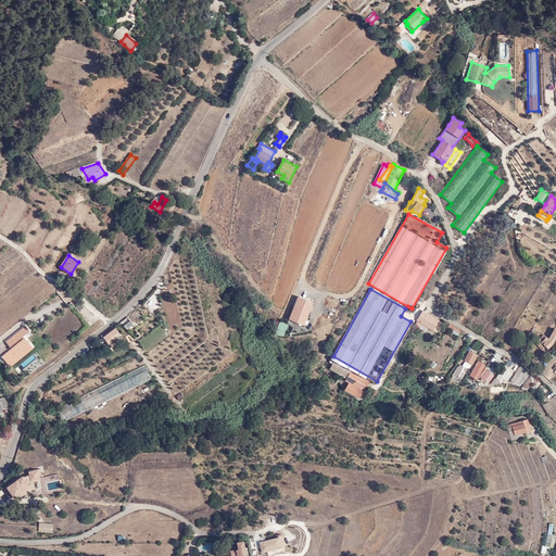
[(312,303),(298,298),(289,319),(303,325),(312,303)]
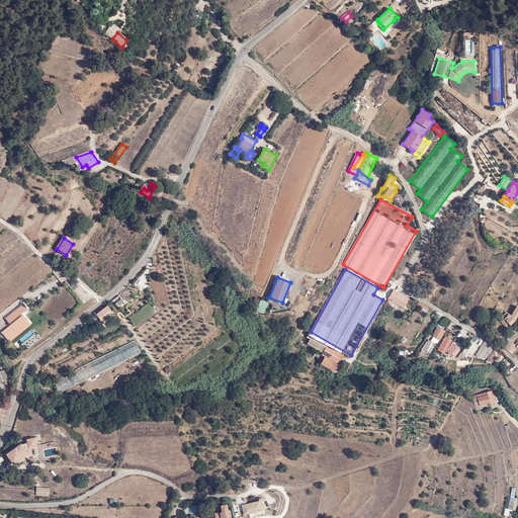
[(390,296),(389,298),(403,308),(409,298),(394,289),(390,296)]
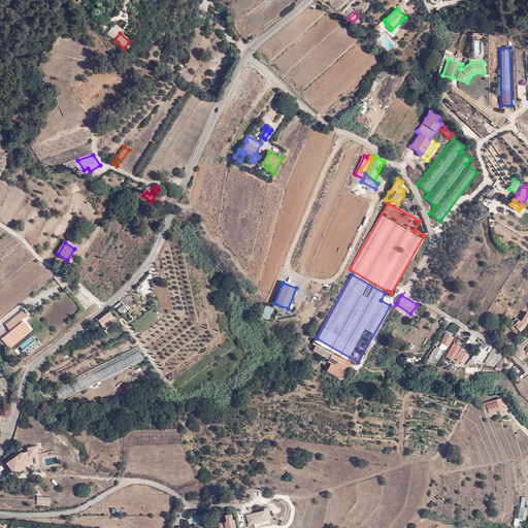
[(417,304),(410,314),(415,316),(420,306),(417,304)]
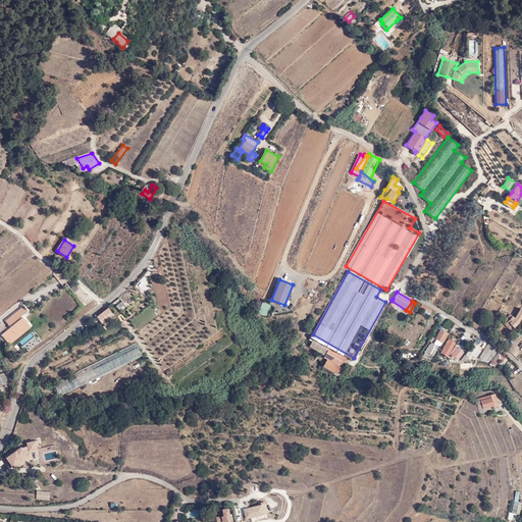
[(23,306),(5,321),(9,326),(28,311),(23,306)]
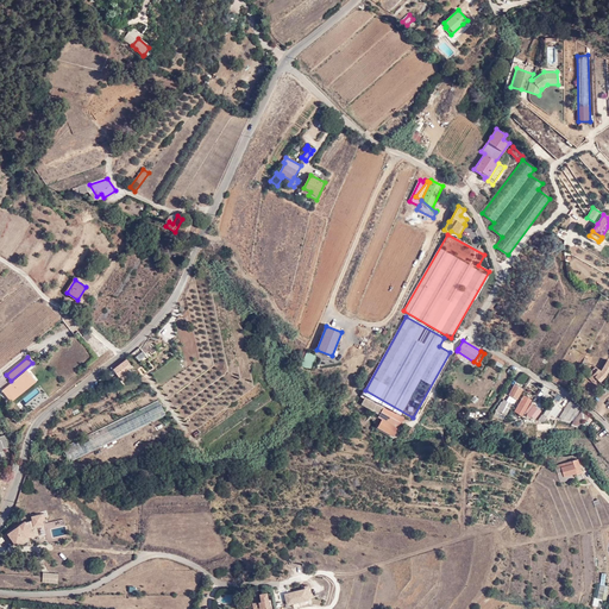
[(136,370),(126,359),(114,369),(120,376),(123,374),(126,377),(136,370)]
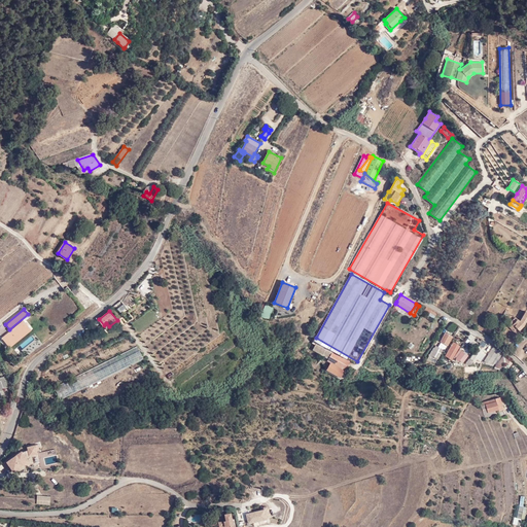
[(525,323),(526,319),(526,311),(520,321),(520,322),(515,326),(516,326),(519,330),(525,323)]
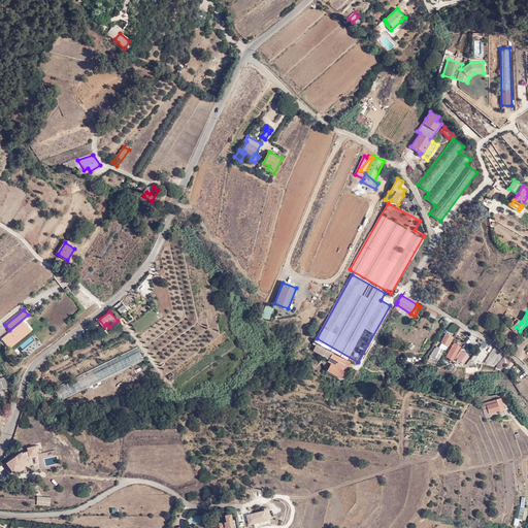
[(515,331),(517,328),(516,327),(521,323),(521,322),(519,319),(510,327),(515,331)]
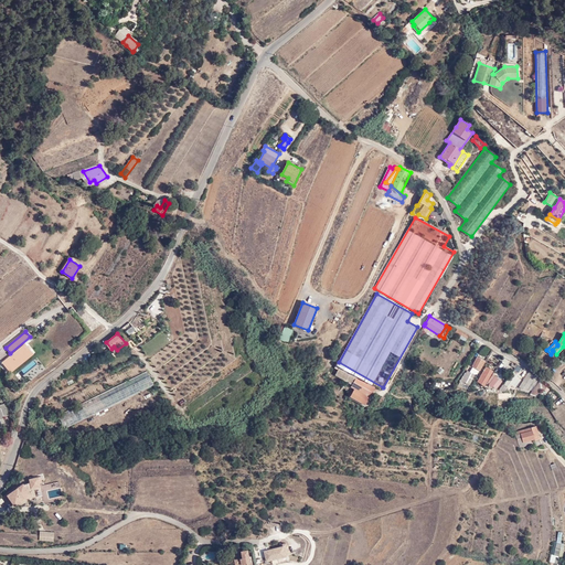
[(8,370),(31,351),(25,343),(9,356),(2,362),(8,370)]
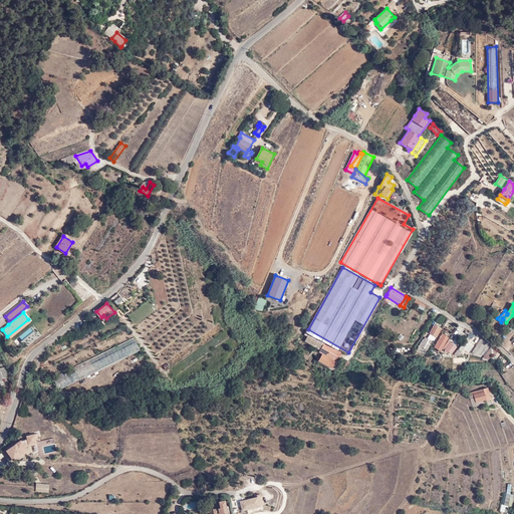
[(28,319),(7,336),(10,339),(31,322),(28,319)]
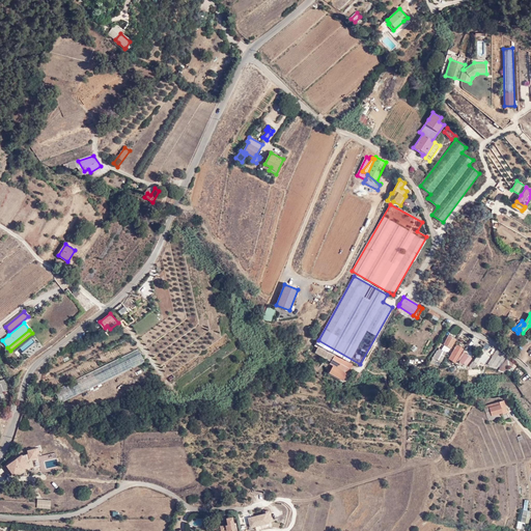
[(452,344),(455,338),(448,335),(444,342),(445,342),(444,344),(451,347),(453,344),(452,344)]
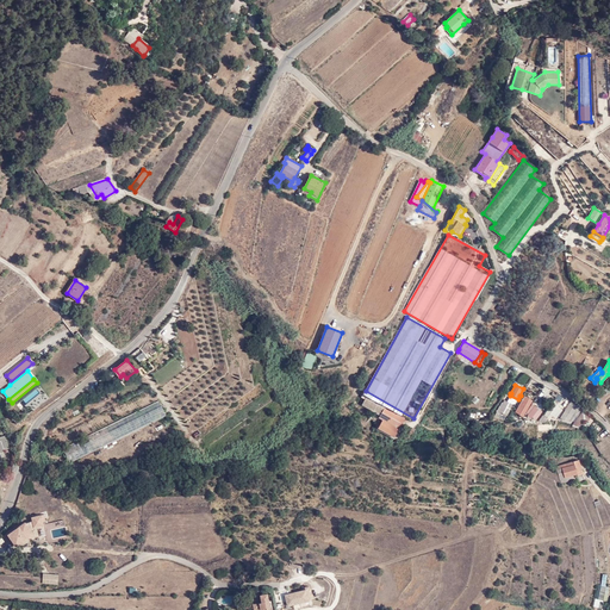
[(412,421),(414,418),(366,391),(363,393),(405,417),(412,421)]
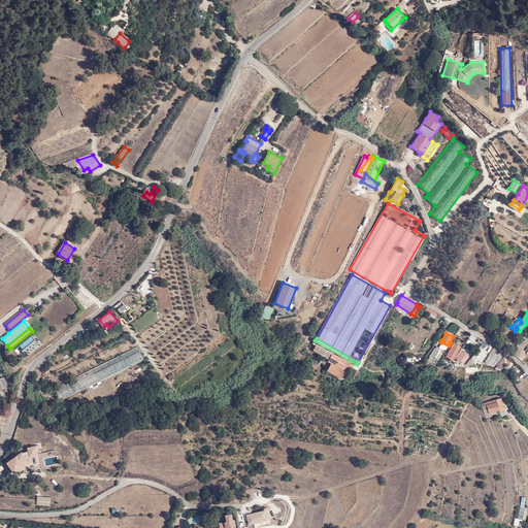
[(341,378),(351,361),(315,340),(314,343),(318,345),(315,350),(329,358),(328,361),(331,363),(327,370),(341,378)]
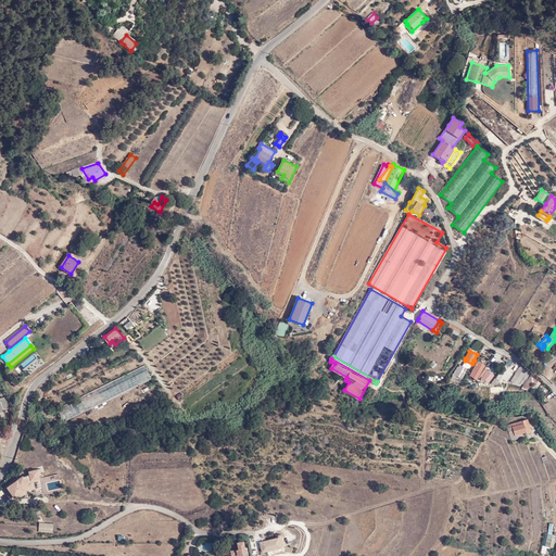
[(477,379),(484,365),(478,361),(469,376),(477,379)]
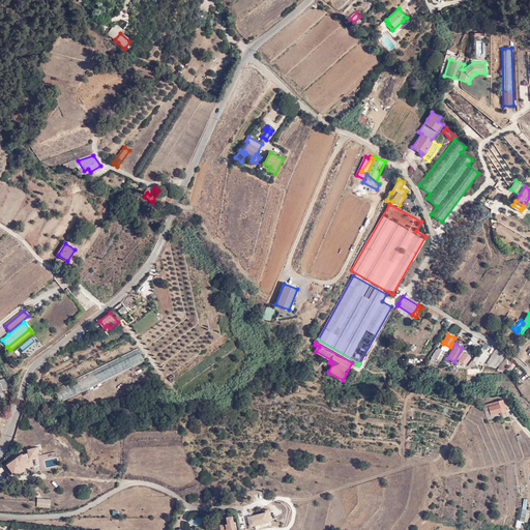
[(440,360),(445,351),(438,348),(436,353),(434,353),(431,360),(432,361),(433,360),(434,357),(440,360)]
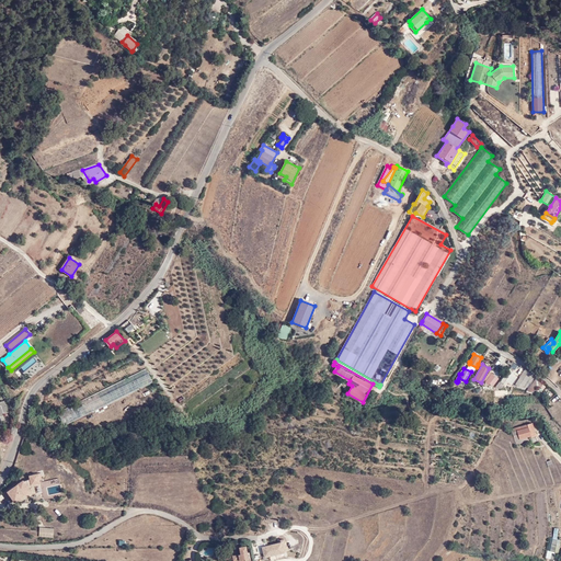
[(513,374),(514,371),(510,369),(501,381),(506,384),(508,381),(512,384),(517,377),(513,374)]
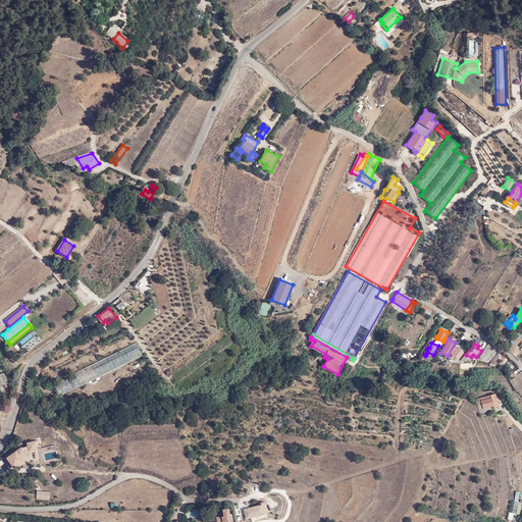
[(486,360),(494,348),(488,344),(479,357),(482,359),(486,360)]
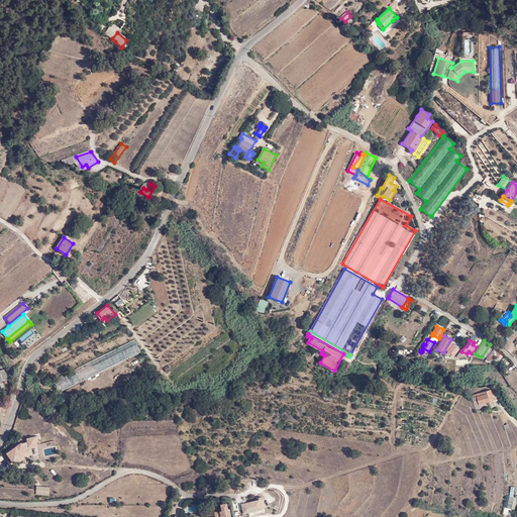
[(458,348),(453,344),(448,350),(451,353),(454,355),(458,348)]
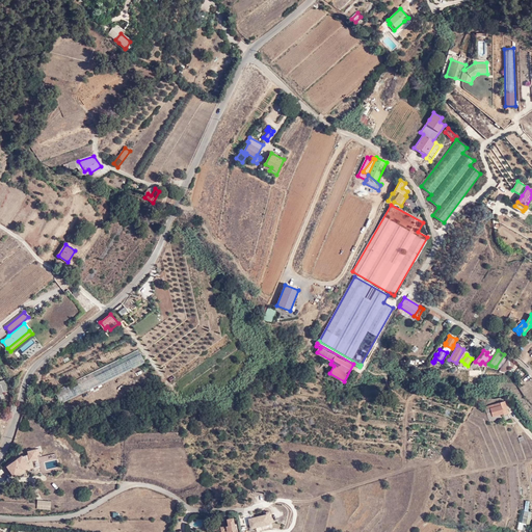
[(512,367),(514,364),(508,358),(500,370),(503,371),(503,370),(504,371),(509,366),(510,366),(512,367)]
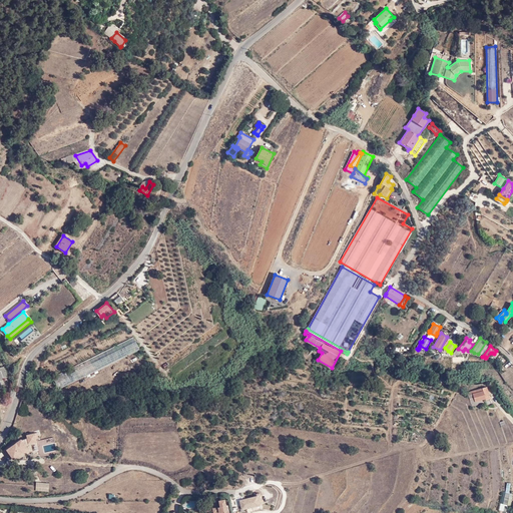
[(0,380),(1,382),(5,381),(4,379),(9,377),(6,369),(5,370),(4,367),(0,368),(0,380)]
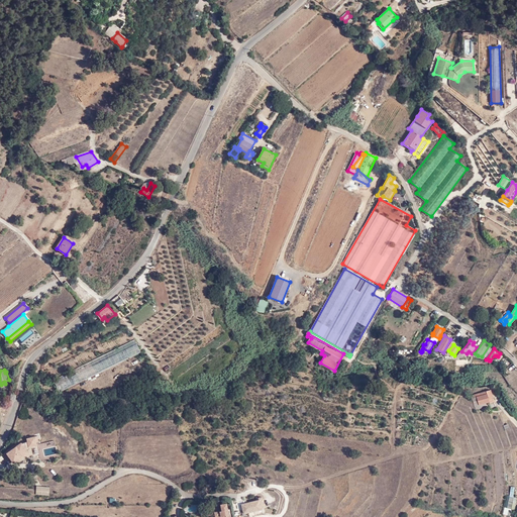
[(491,389),(471,396),(472,397),(473,397),(477,396),(479,405),(490,402),(489,399),(494,398),(491,389)]
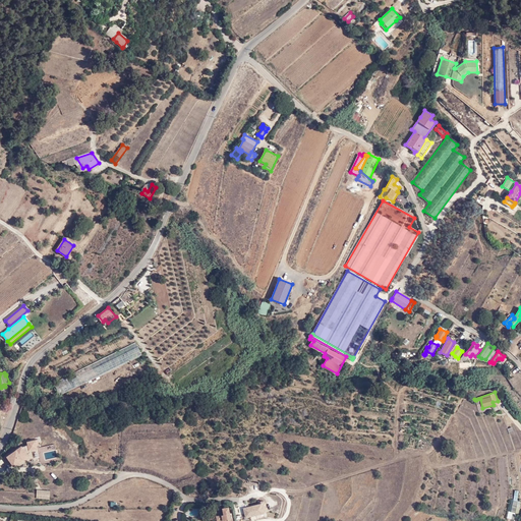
[(481,412),(495,408),(494,405),(482,408),(480,399),(476,400),(481,412)]
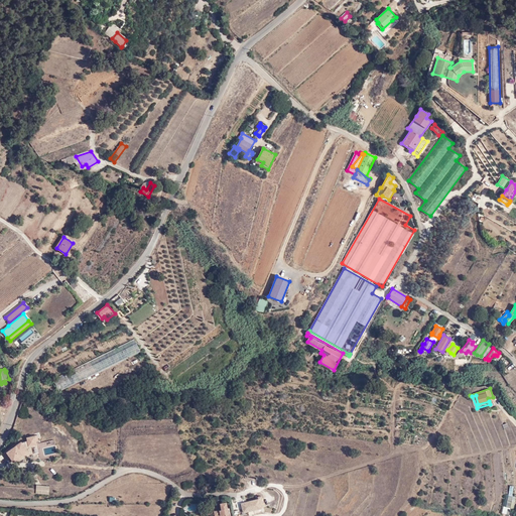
[(38,435),(27,437),(29,445),(37,443),(36,441),(39,440),(38,435)]
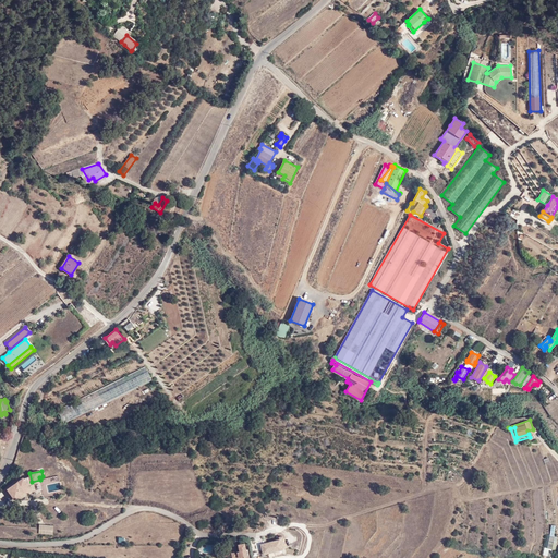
[(14,499),(25,492),(31,487),(23,477),(8,488),(10,492),(12,495),(14,499)]
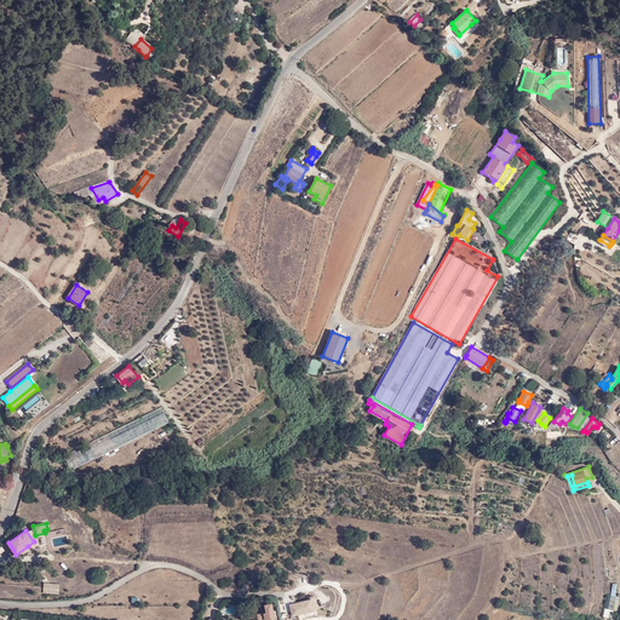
[(29,550),(28,546),(16,555),(17,556),(19,556),(29,550)]
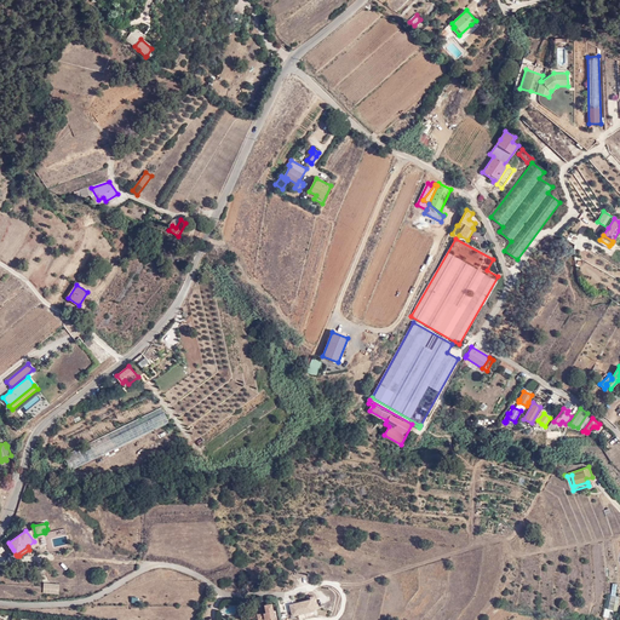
[(58,585),(44,585),(44,595),(58,595),(58,585)]
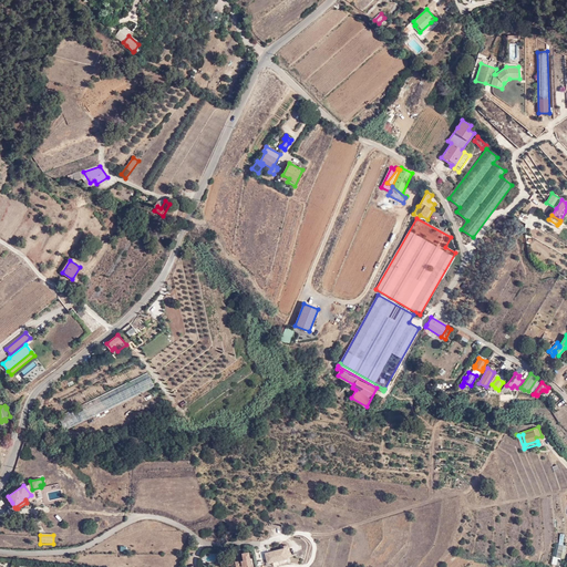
[(267,563),(287,557),(284,547),(265,553),(267,563)]
